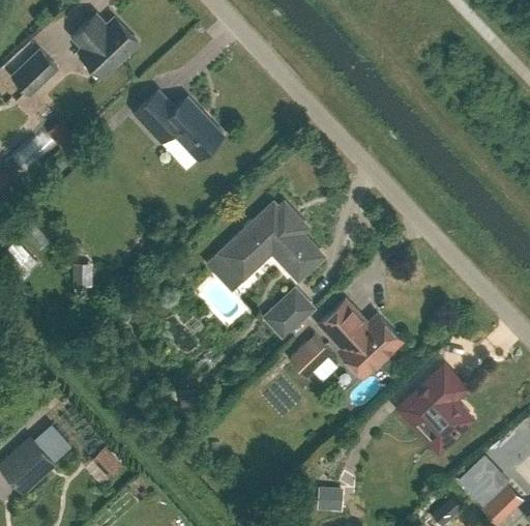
[(113,18),(105,25),(95,15),(91,18),(71,36),(105,72),(137,44),(113,18)]
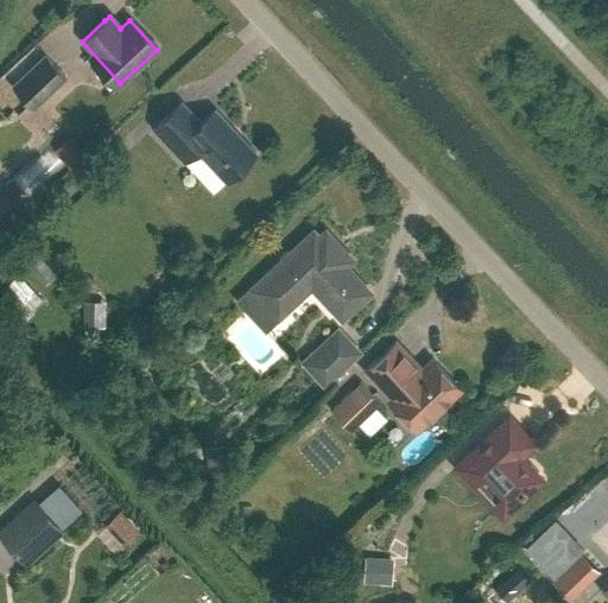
[(33,112),(68,81),(45,57),(12,88),(33,112)]
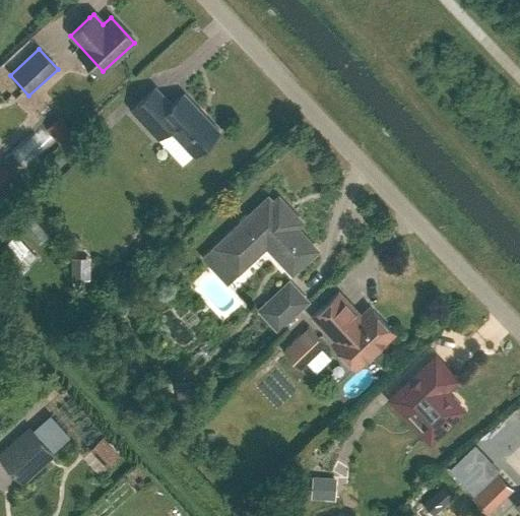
[(193,156),(217,132),(183,95),(171,107),(154,88),(131,111),(156,139),(168,129),(193,156)]
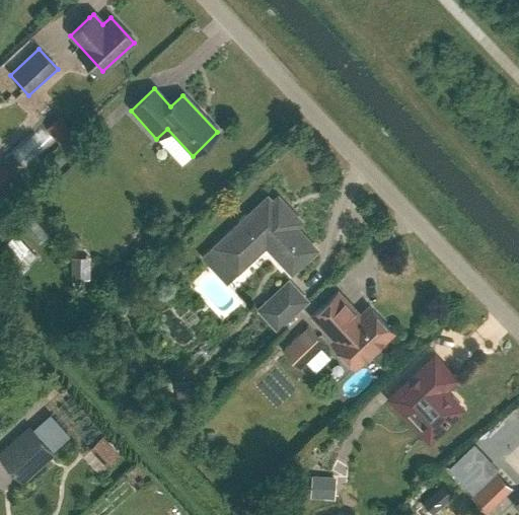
[(64,128),(53,137),(61,146),(71,136),(64,128)]
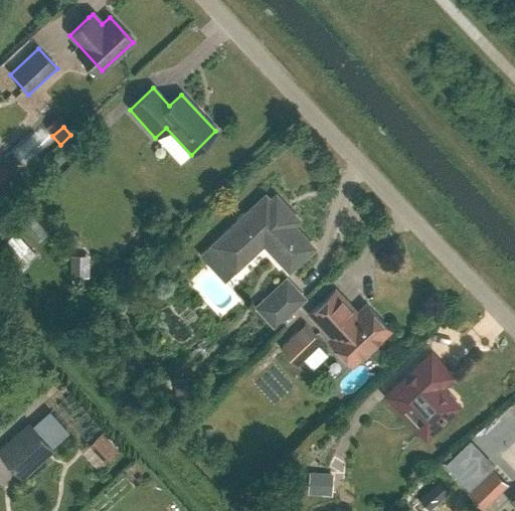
[(1,168),(0,168),(0,191),(6,196),(17,179),(1,168)]
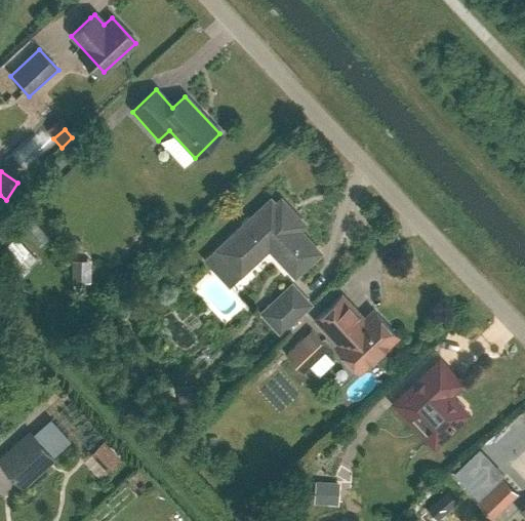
[(322,254),(300,231),(306,226),(280,198),(275,203),(270,198),(213,251),(239,279),(268,252),(293,280),(322,254)]
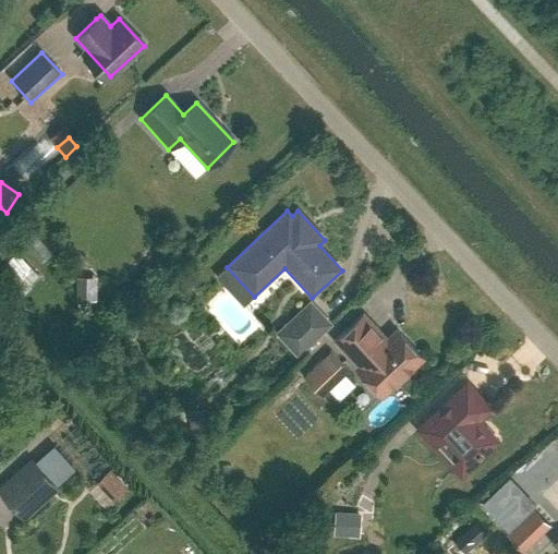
[(0,263),(19,245),(2,228),(0,230),(0,263)]
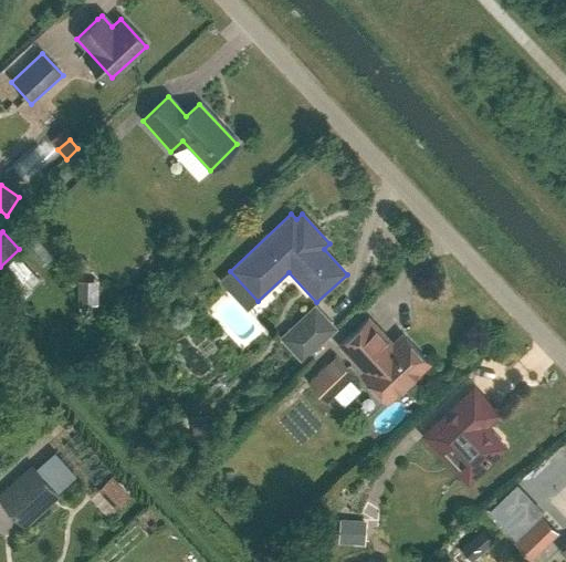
[(17,261),(0,276),(0,277),(23,302),(40,287),(17,261)]
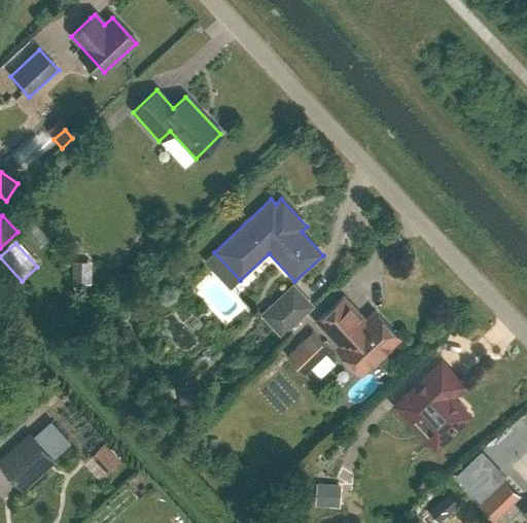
[(92,271),(72,271),(72,285),(91,286),(92,271)]
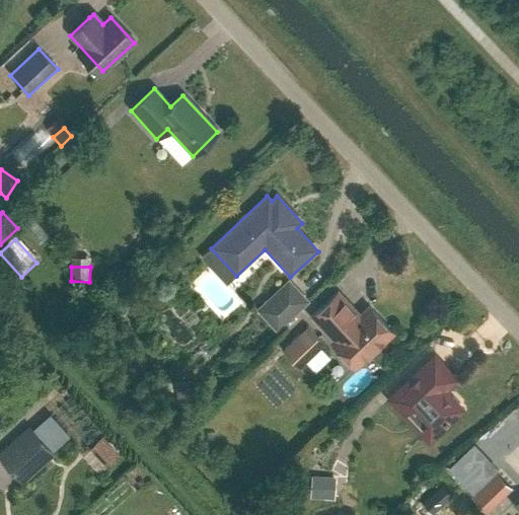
[(309,304),(296,289),(289,282),(255,312),(276,335),(309,304)]
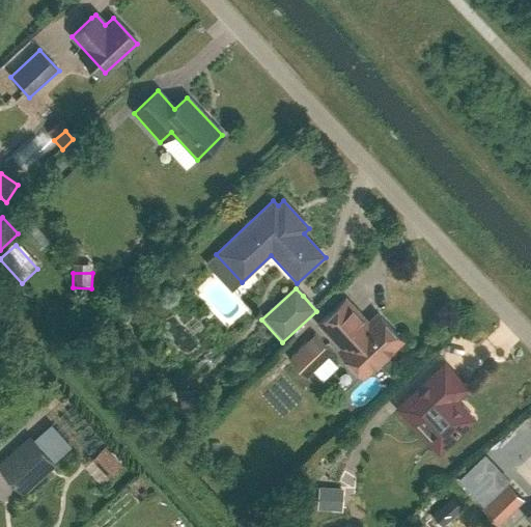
[(363,377),(400,341),(376,315),(367,325),(344,300),(318,325),(341,349),(339,351),(363,377)]
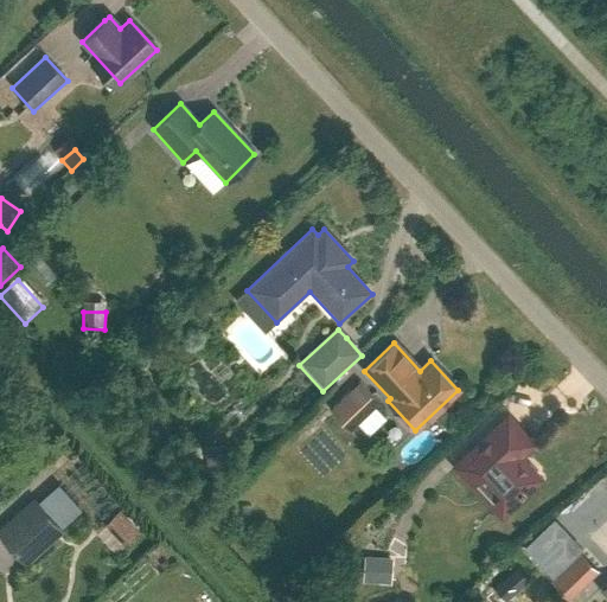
[(359,384),(330,411),(350,434),(379,405),(359,384)]
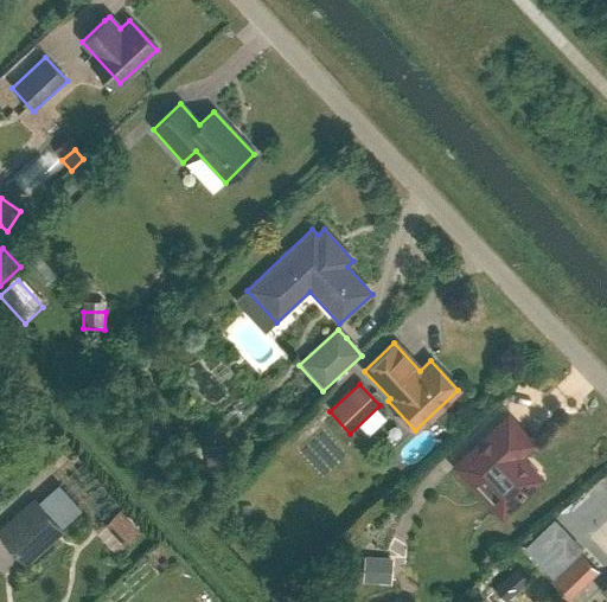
[(526,467),(518,458),(531,444),(508,418),(493,431),(455,467),(500,517),(540,480),(536,476),(536,473),(530,467),(526,467)]
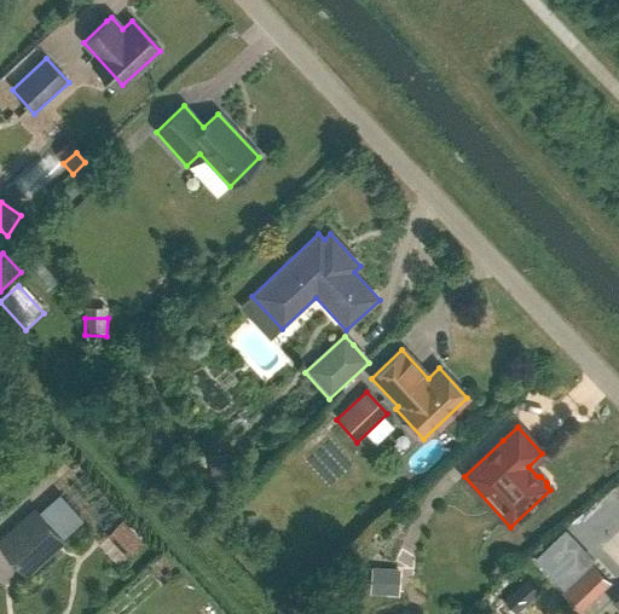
[(58,497),(39,515),(34,510),(0,542),(0,550),(28,580),(65,545),(62,540),(81,522),(58,497)]
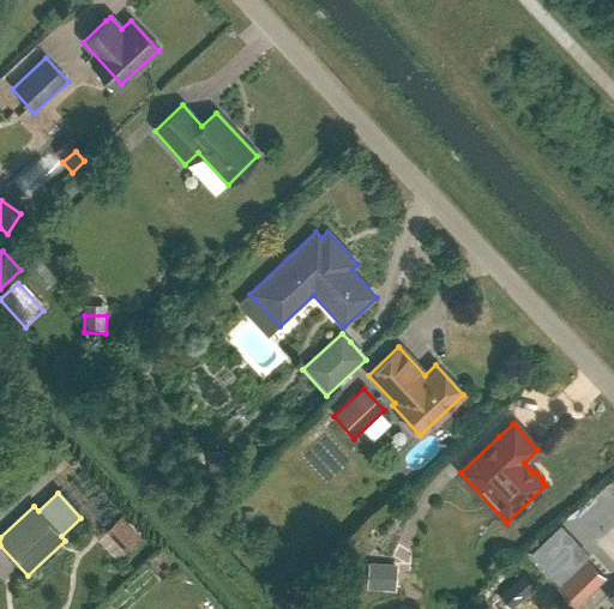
[(575,544),(560,529),(530,556),(545,573),(575,544)]
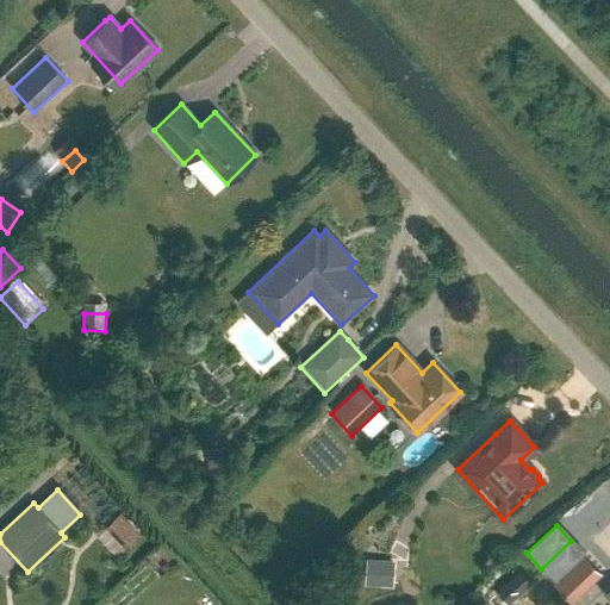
[(583,559),(554,587),(570,604),(574,604),(602,578),(583,559)]
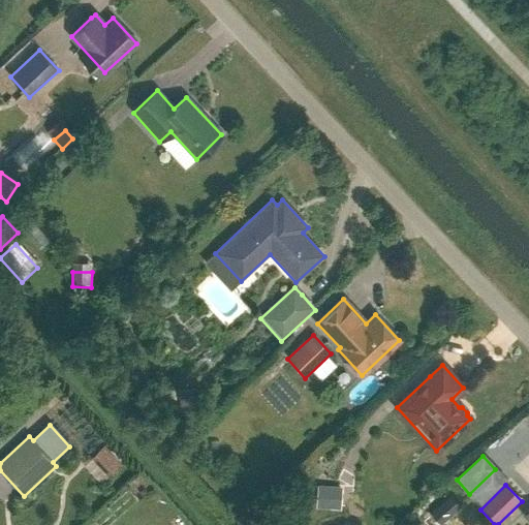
[(336,491),(317,490),(316,511),(335,512),(336,491)]
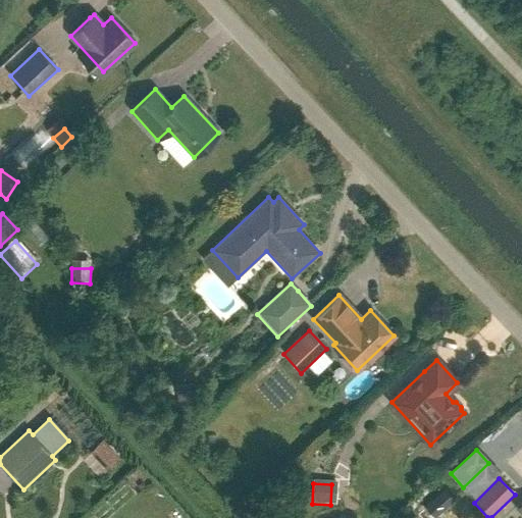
[(423,510),(429,517),(438,517),(456,503),(445,490),(423,510)]
